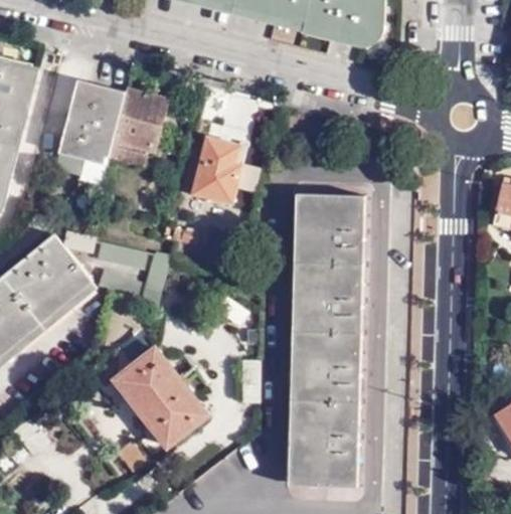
[(210,0),(303,23),(307,0),(210,0)]
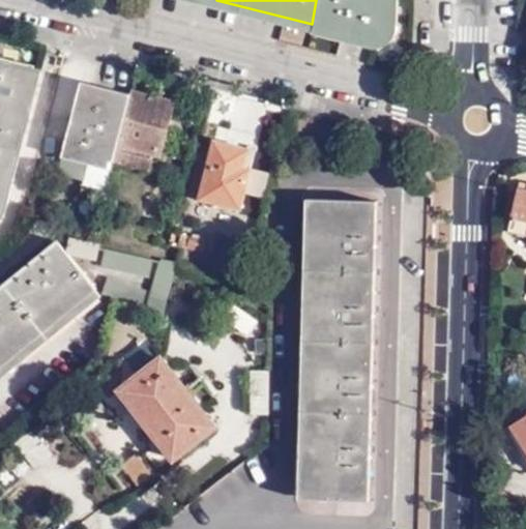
[(395,30),(395,0),(316,0),(312,24),(310,33),(370,49),(378,47),(385,43),(390,39),(392,34),(395,30)]
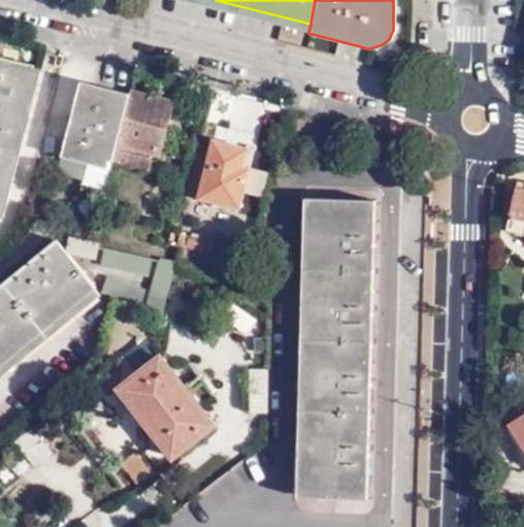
[(0,205),(9,167),(12,168),(18,150),(37,71),(0,61),(0,205)]
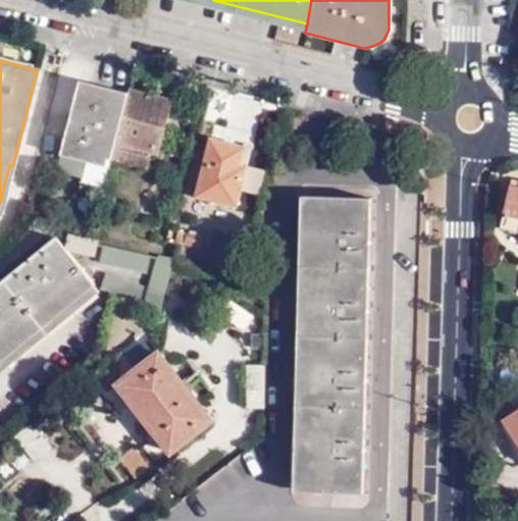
[(83,161),(106,167),(108,159),(113,141),(123,100),(74,87),(53,171),(79,178),(83,161)]
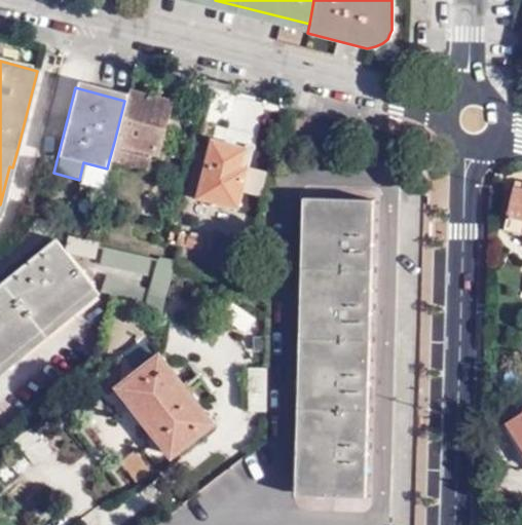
[(166,103),(126,92),(124,101),(114,142),(124,144),(151,151),(154,151),(166,103)]
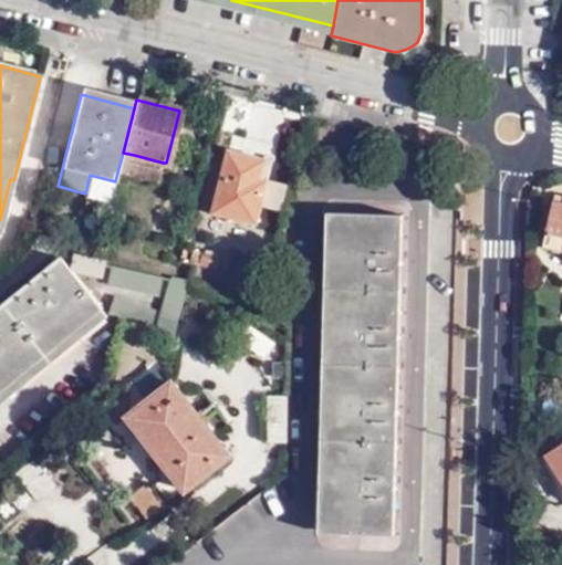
[(263,158),(225,149),(208,215),(255,225),(266,179),(258,178),(263,158)]
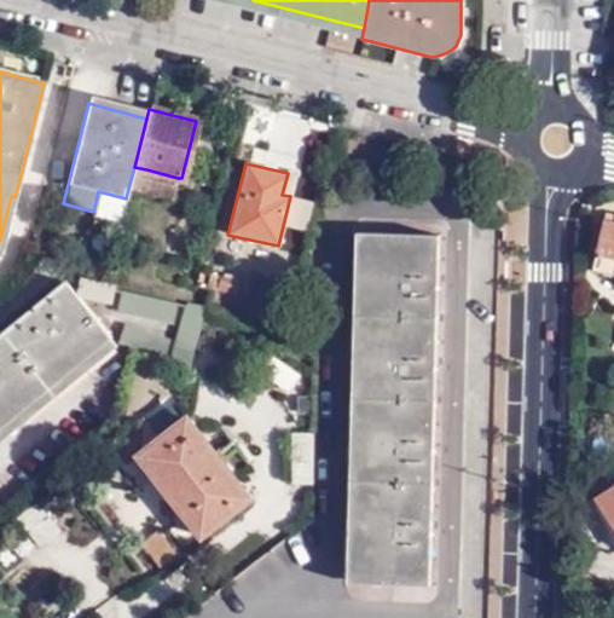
[(128,189),(140,192),(146,169),(134,167),(128,189)]
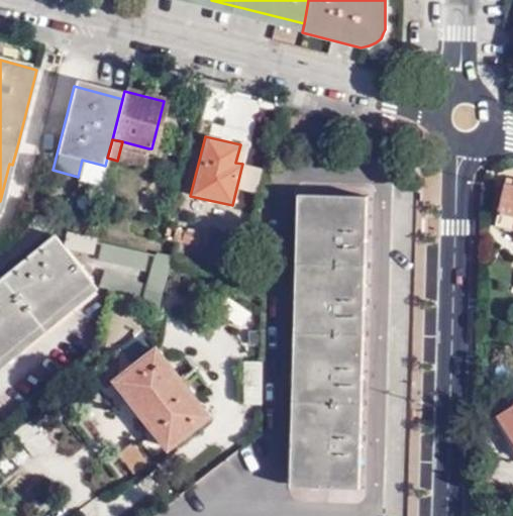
[(143,168),(148,148),(122,141),(117,161),(143,168)]
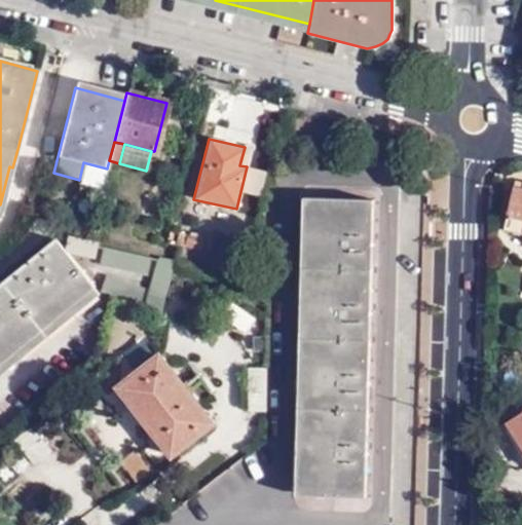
[(521,182),(512,180),(500,230),(521,234),(521,182)]
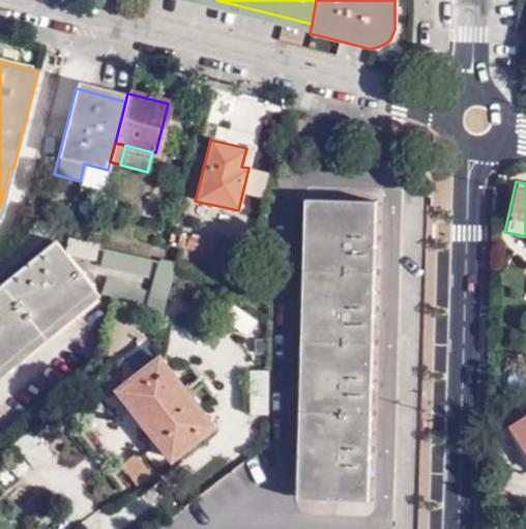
[(374,201),(303,199),(295,499),(366,501),(374,201)]
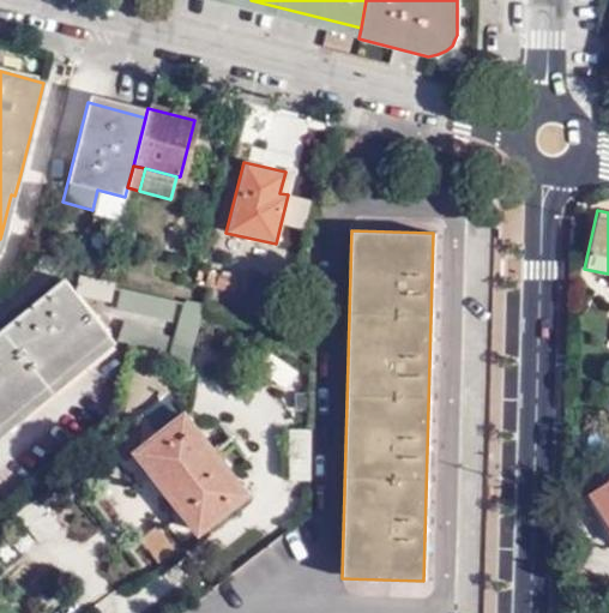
[(215,275),(212,290),(231,295),(234,280),(215,275)]
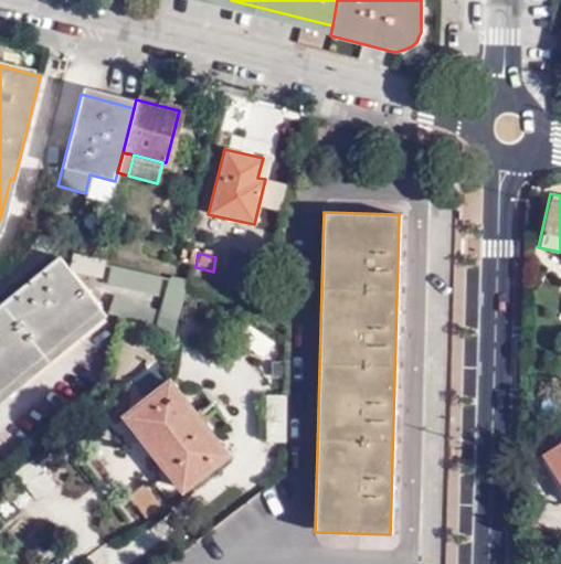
[(72,254),(69,270),(98,276),(102,261),(72,254)]
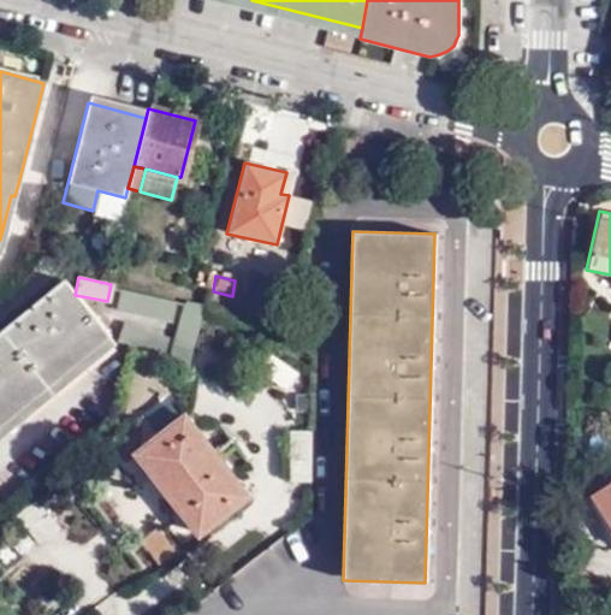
[(0,425),(108,336),(75,295),(65,283),(0,336),(0,425)]
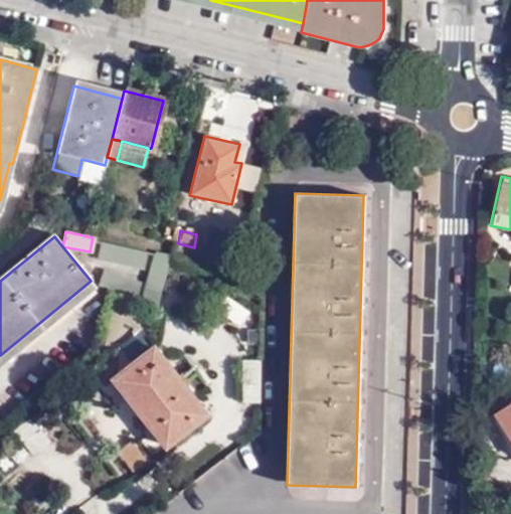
[(145,252),(100,242),(96,258),(142,268),(145,252)]
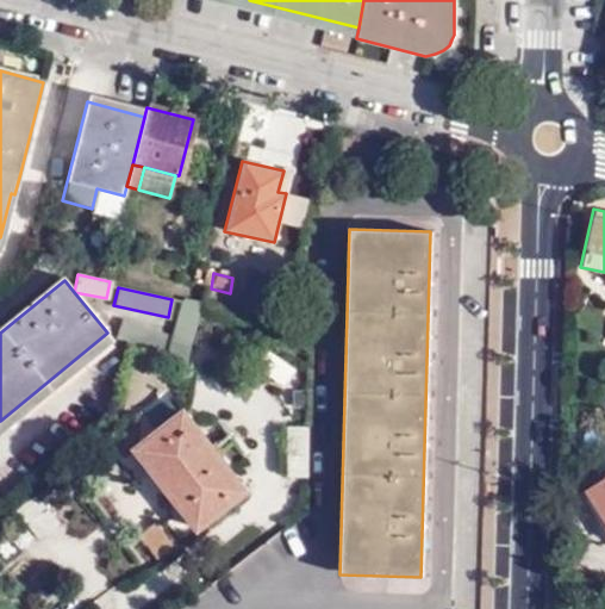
[(179,298),(167,337),(162,355),(181,361),(198,303),(179,298)]
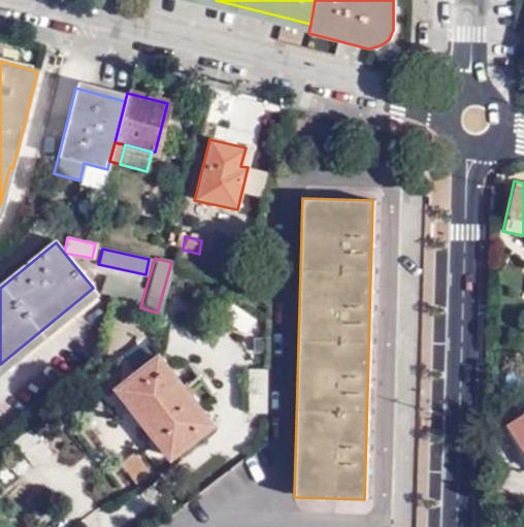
[(211,426),(157,355),(113,389),(168,459),(211,426)]
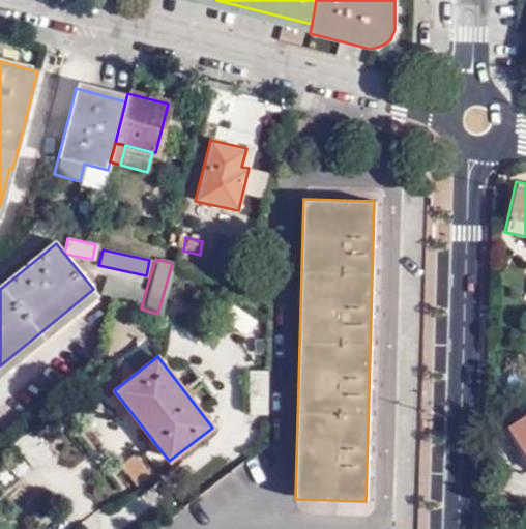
[(264,414),(265,373),(249,372),(247,414),(264,414)]
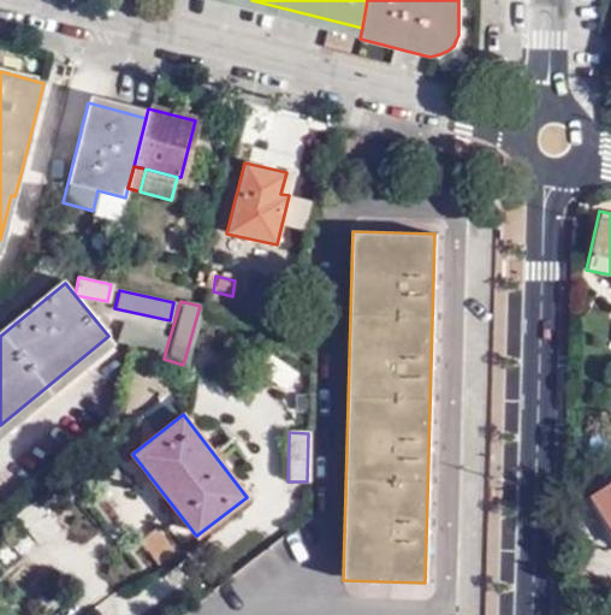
[(610,480),(589,495),(610,527),(610,480)]
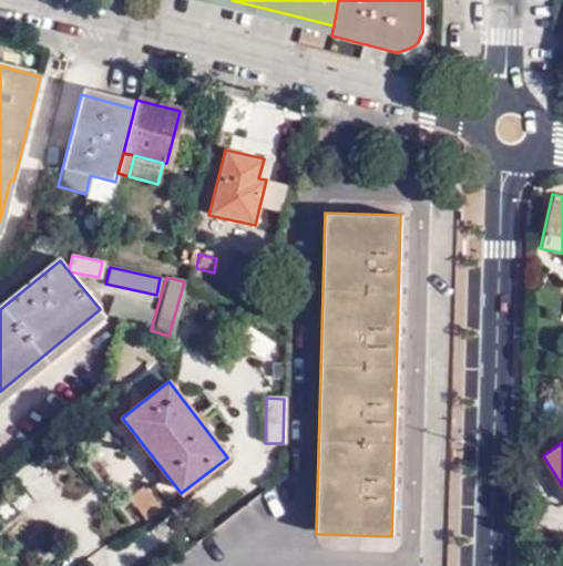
[(37,495),(49,479),(23,460),(11,476),(37,495)]
